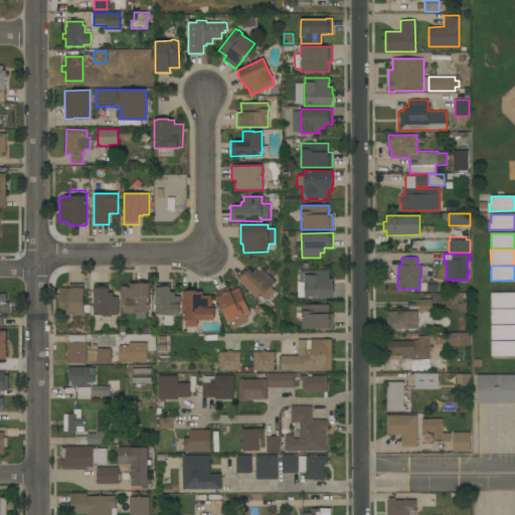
[(271,287),(275,291),(266,300),(262,296),(259,299),(236,277),(246,267),(252,273),(259,267),(262,270),(263,269),(276,282),(271,287)]
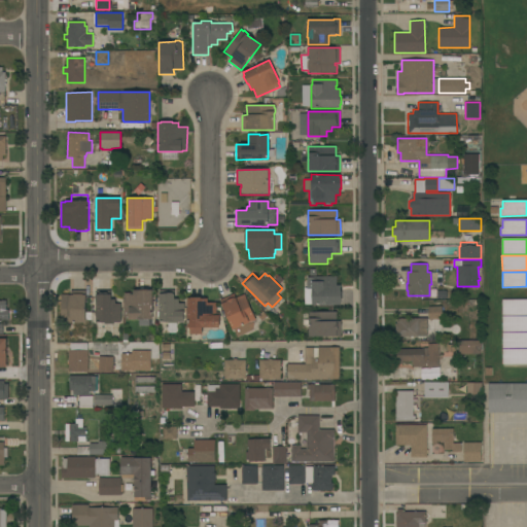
[(311,305),(311,304),(305,304),(305,288),(307,288),(307,278),(313,278),(313,277),(337,277),(337,285),(341,285),(341,289),(342,289),(342,303),(341,303),(341,305),(311,305)]
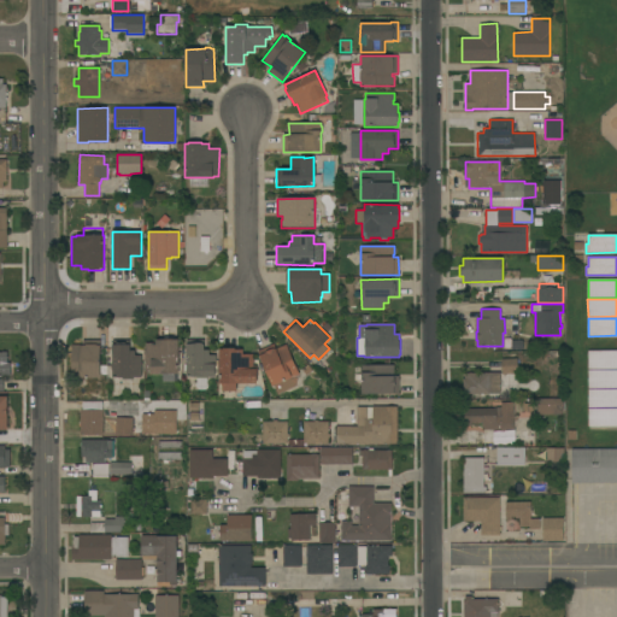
[(162,374),(152,374),(152,372),(145,372),(145,344),(156,344),(156,340),(164,340),(164,339),(174,339),(174,340),(178,340),(178,374),(174,374),(174,382),(162,382),(162,374)]
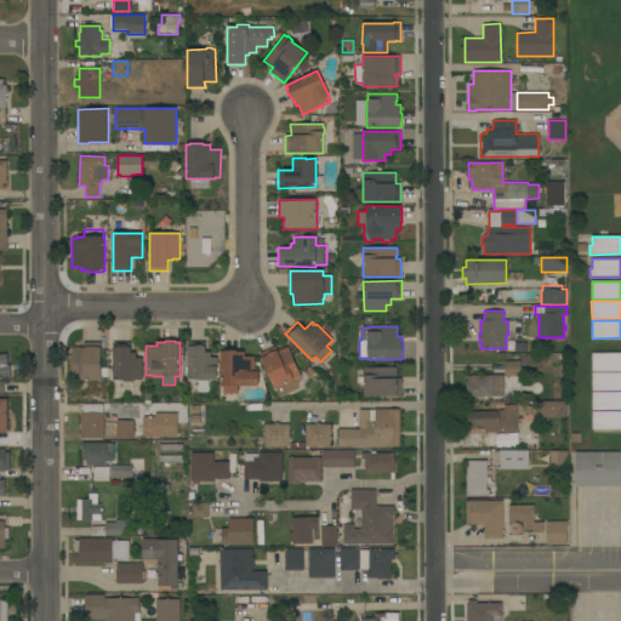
[(83,347),(83,343),(101,342),(101,380),(81,381),(80,382),(77,382),(75,380),(73,380),(72,347),(83,347)]
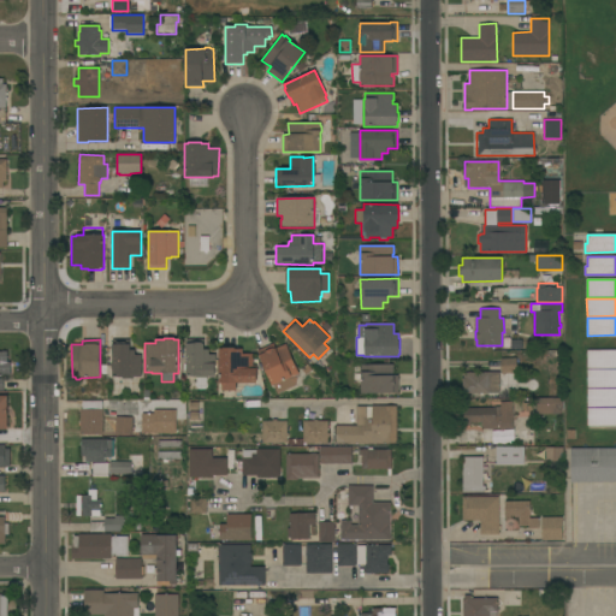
[(112,341),(130,339),(130,350),(135,350),(135,355),(141,355),(141,361),(143,361),(143,373),(141,373),(141,377),(132,377),(132,379),(122,379),(122,377),(112,378),(112,341)]
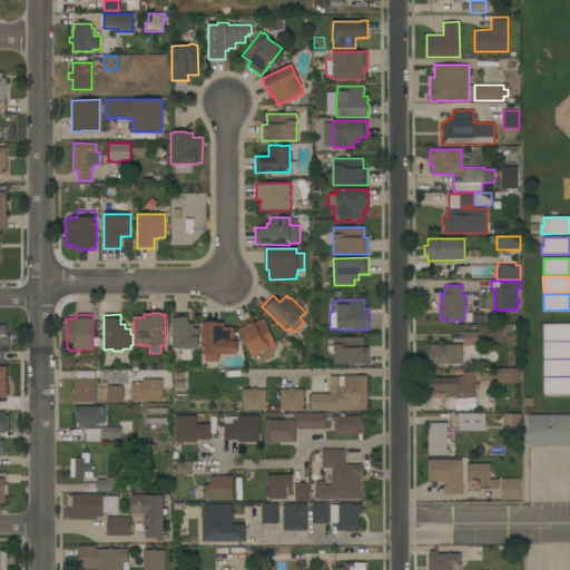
[(172,318),(173,317),(173,314),(188,314),(188,317),(188,323),(194,323),(194,328),(199,328),(199,334),(200,333),(200,341),(198,341),(198,349),(192,349),(180,349),(173,349),(172,318)]
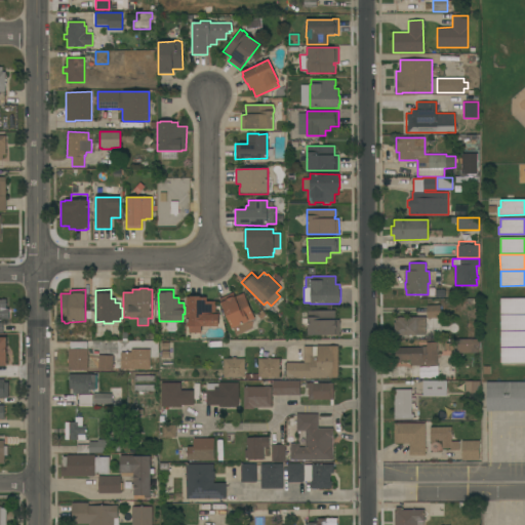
[(435,297),(435,289),(445,289),(445,297),(435,297)]
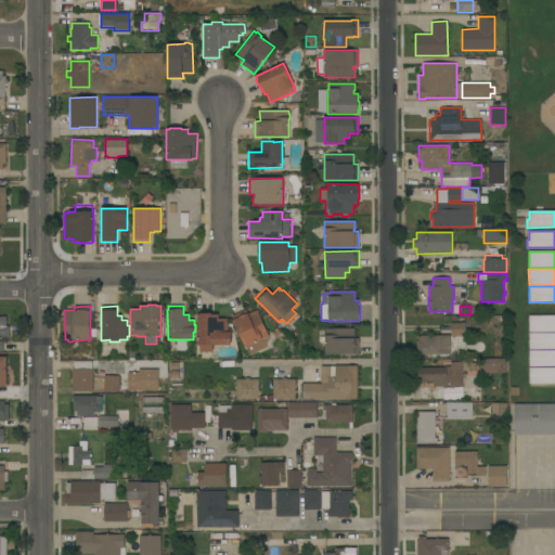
[(269,337),(268,337),(267,347),(250,355),(246,347),(233,320),(232,315),(246,309),(248,314),(257,310),(269,337)]
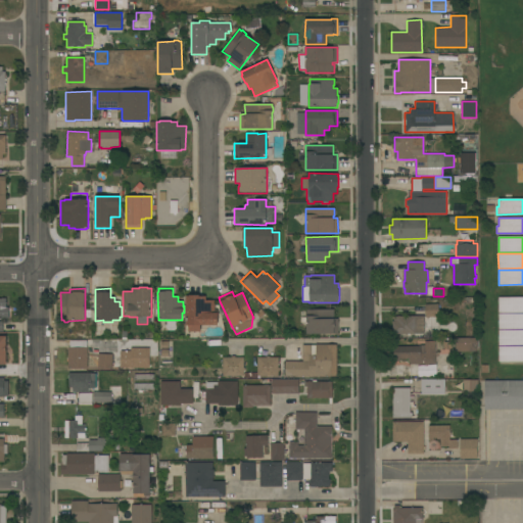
[(218,324),(209,324),(209,325),(200,325),(200,332),(188,332),(188,325),(186,325),(186,296),(189,296),(189,295),(200,295),(200,296),(205,296),(205,300),(215,300),(215,311),(218,311),(218,324)]
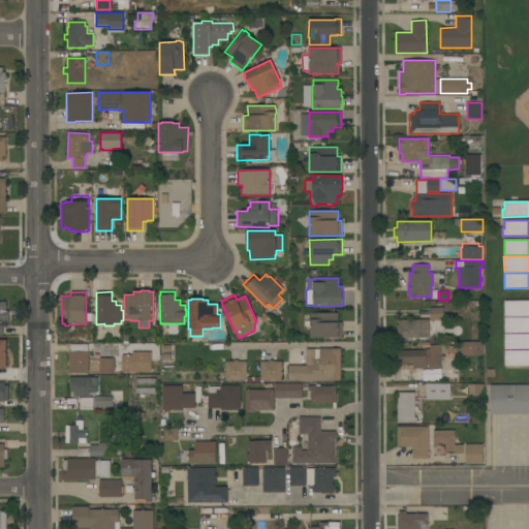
[(528,316),(504,316),(504,301),(528,301),(528,316)]
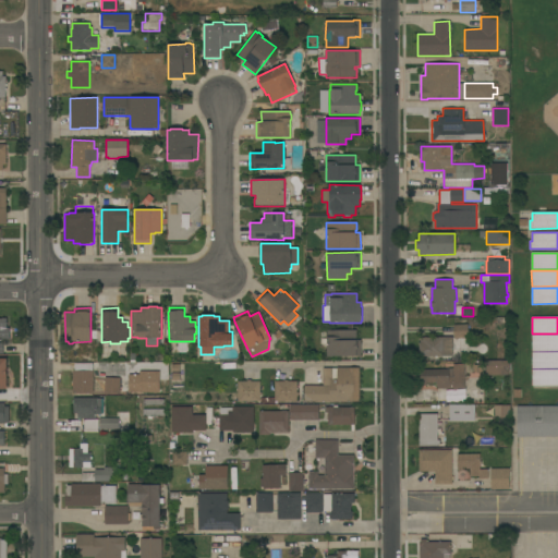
[(0,318),(7,318),(7,328),(9,328),(9,339),(0,339),(0,318)]
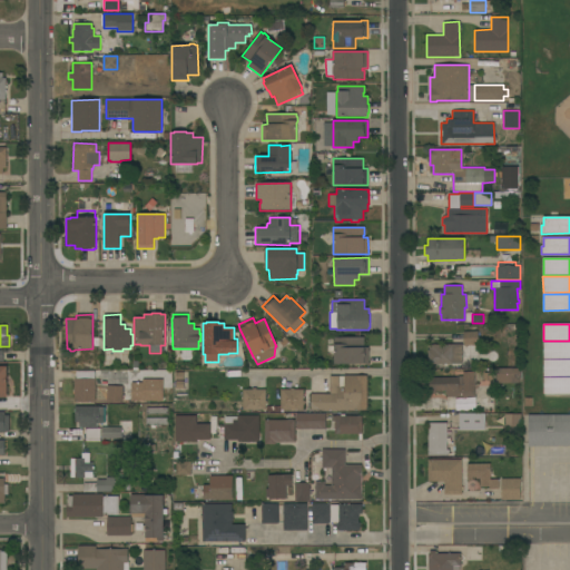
[(479,345),(463,345),(463,332),(478,331),(479,345)]
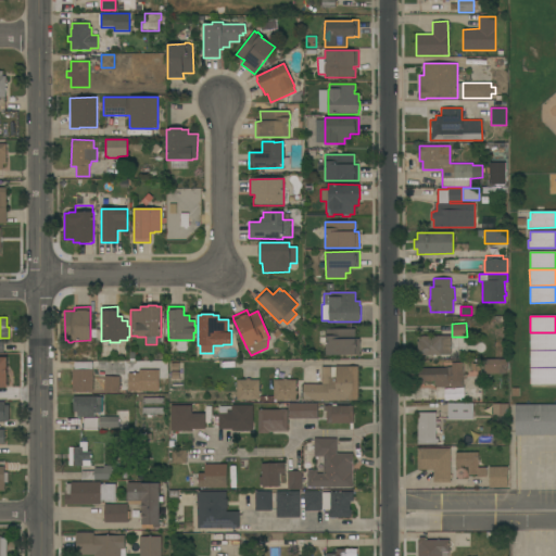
[(355,339),(359,339),(359,355),(326,355),(326,342),(319,342),(319,338),(325,337),(325,332),(326,332),(326,329),(355,329),(355,339)]
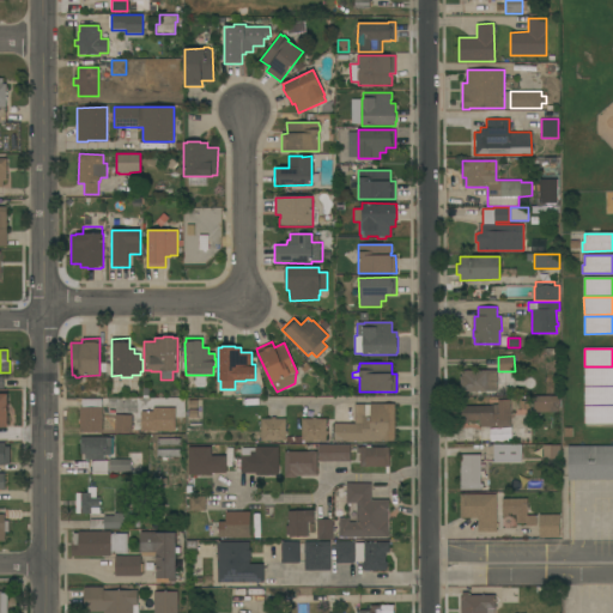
[(612,386),(584,386),(584,368),(612,368),(612,386)]
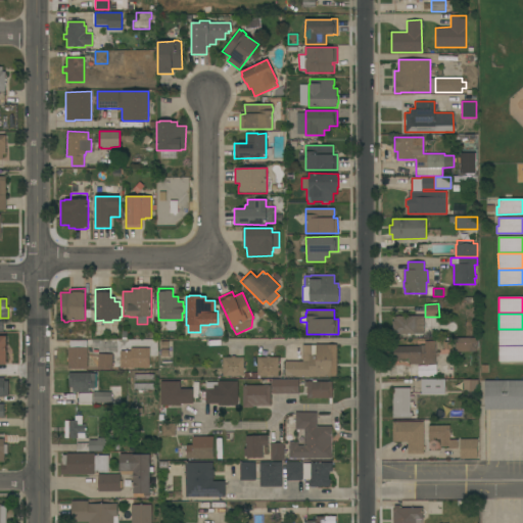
[(424,333),(402,334),(402,335),(399,335),(399,334),(392,334),(392,321),(393,321),(393,316),(424,316),(424,333)]
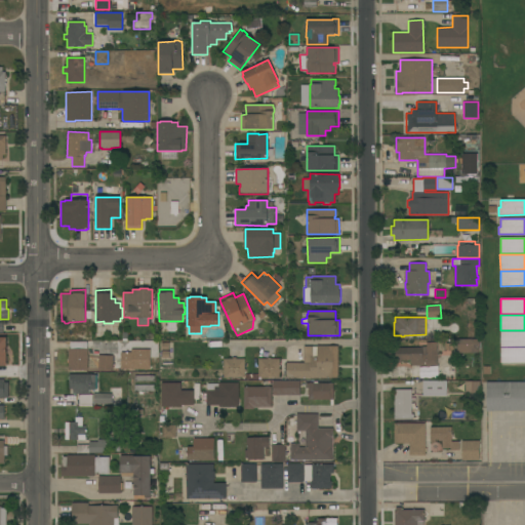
[(524,347),(500,347),(500,331),(524,331),(524,347)]
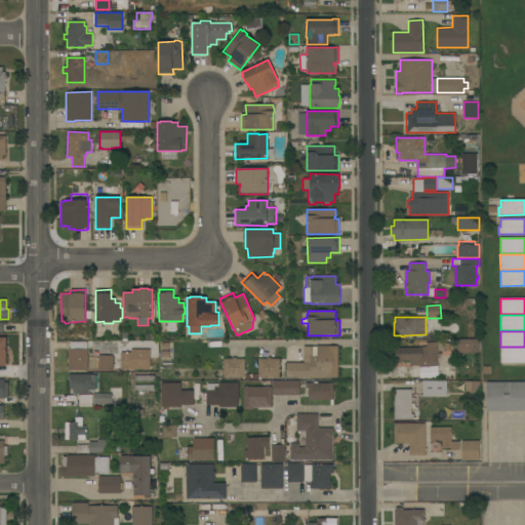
[(456,353),(456,339),(479,339),(479,349),(478,349),(478,353),(456,353)]
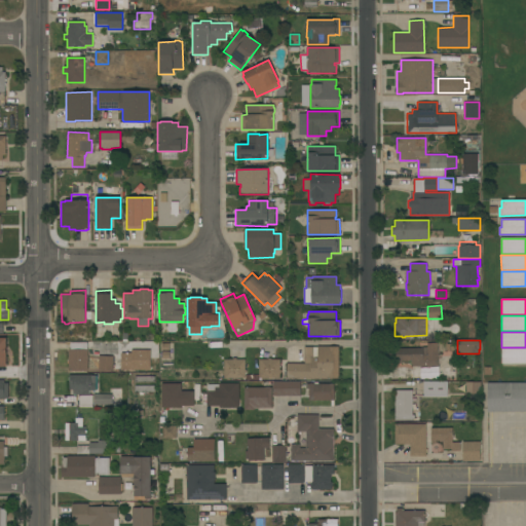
[(69,349),(70,349),(70,342),(87,342),(87,349),(88,349),(87,371),(68,371),(69,349)]
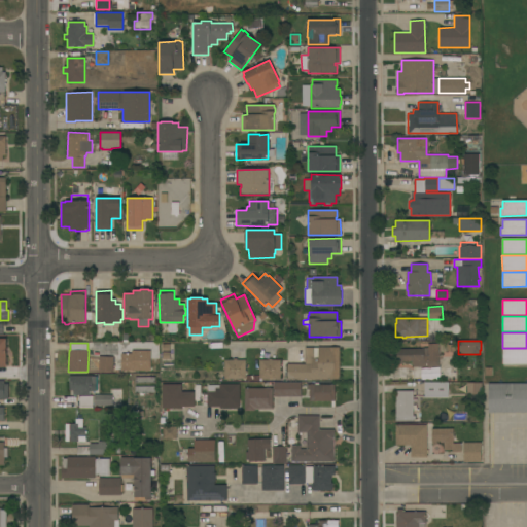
[(438,366),(431,366),(431,370),(428,370),(428,367),(413,367),(413,361),(410,361),(410,362),(406,362),(406,361),(402,361),(402,364),(395,364),(395,349),(424,349),(424,356),(428,356),(428,344),(438,344),(438,366)]
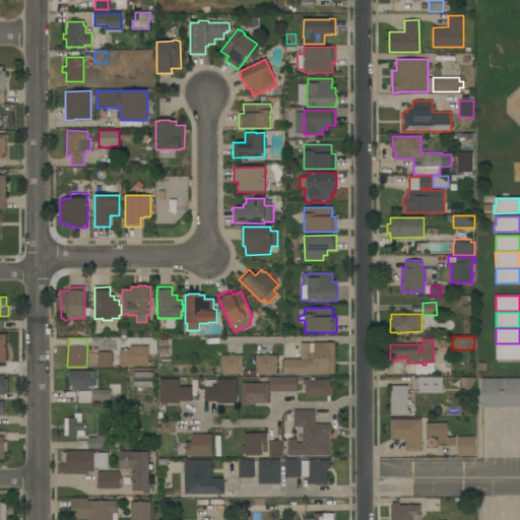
[(335,375),(308,375),(308,374),(300,374),(300,376),(297,376),(297,374),(283,374),(283,360),(301,360),(301,342),(309,342),(309,343),(314,343),(314,342),(335,342),(335,375)]
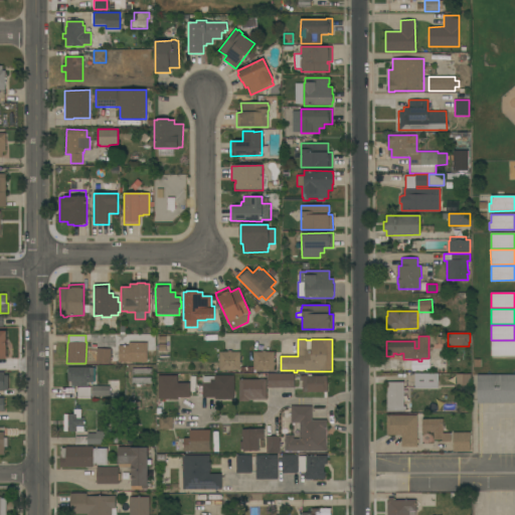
[(514,356),(491,356),(491,341),(514,341),(514,356)]
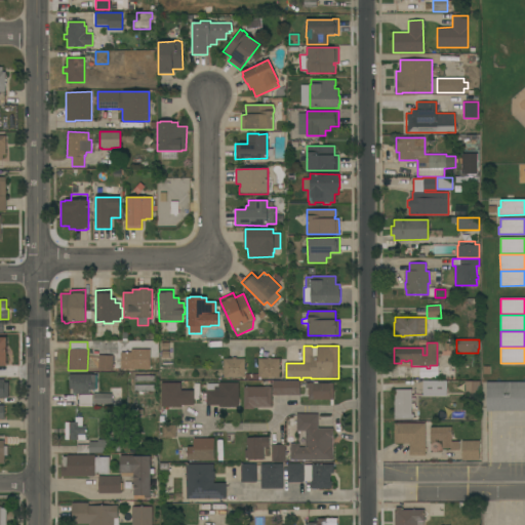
[(98,355),(113,356),(113,370),(97,370),(98,355)]
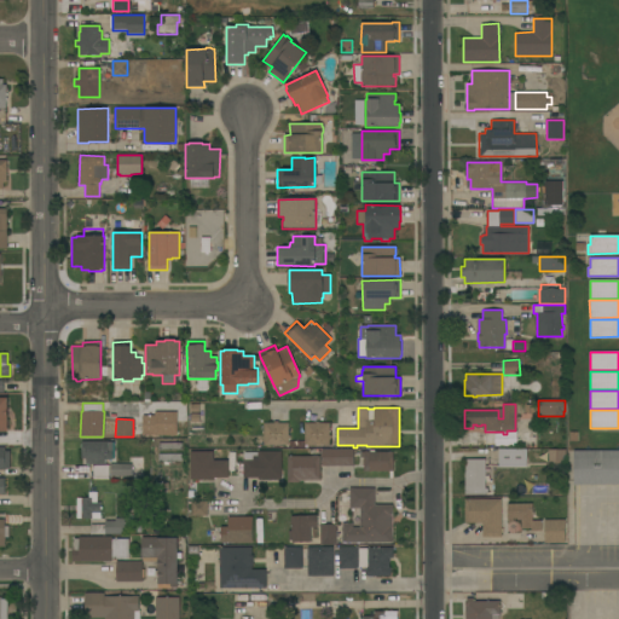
[(288,435),(290,435),(290,439),(288,439),(288,445),(264,445),(264,423),(273,423),(273,421),(278,421),(278,422),(289,423),(288,435)]
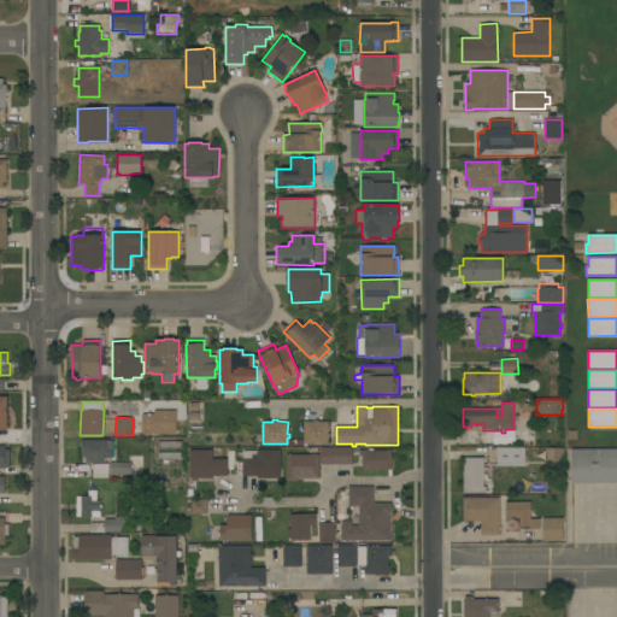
[(328,434),(330,434),(330,438),(328,438),(328,444),(304,444),(304,446),(288,446),(288,439),(304,440),(304,422),(315,422),(315,421),(318,421),(318,422),(328,422),(328,434)]
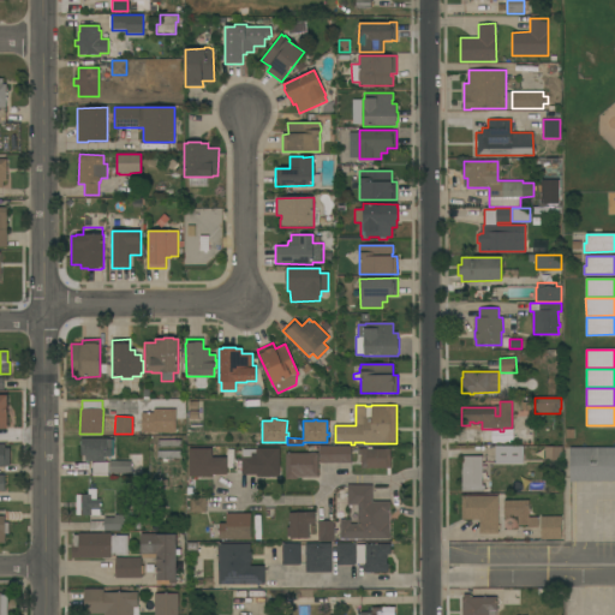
[(93,476),(93,463),(95,463),(95,461),(85,461),(85,460),(84,460),(84,455),(81,455),(81,446),(79,446),(79,442),(81,442),(81,439),(107,439),(107,440),(111,440),(112,443),(113,443),(113,447),(112,447),(112,457),(112,458),(106,458),(106,460),(108,460),(108,476),(93,476)]
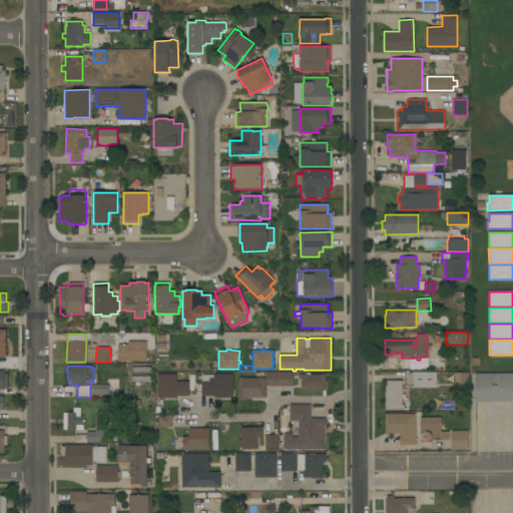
[(0,371),(4,371),(4,374),(8,374),(8,389),(4,389),(4,390),(0,390),(0,371)]
